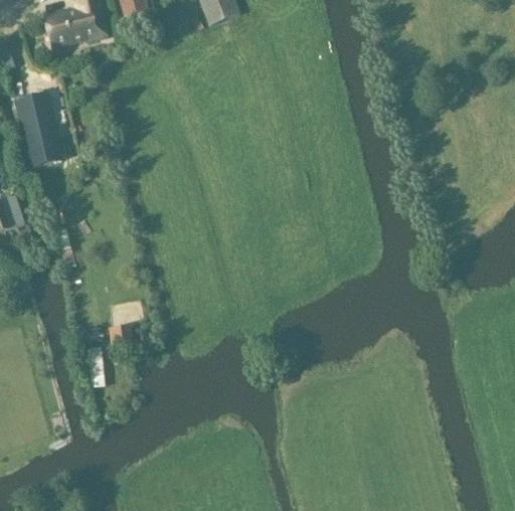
[(64,17),(45,21),(51,47),(87,39),(88,40),(107,36),(99,5),(101,4),(100,0),(74,0),(77,9),(63,12),(64,17)]
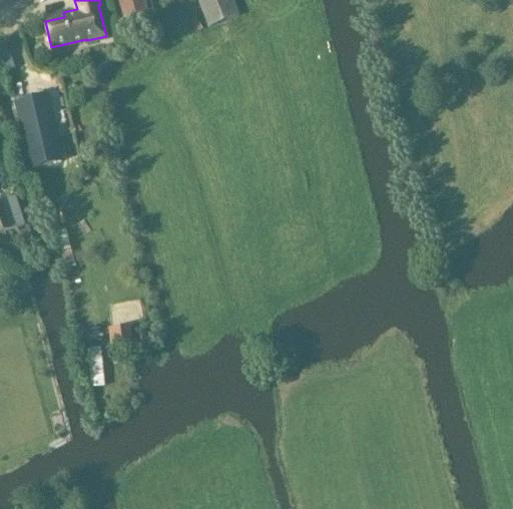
[(118,0),(123,16),(146,10),(143,0),(118,0)]
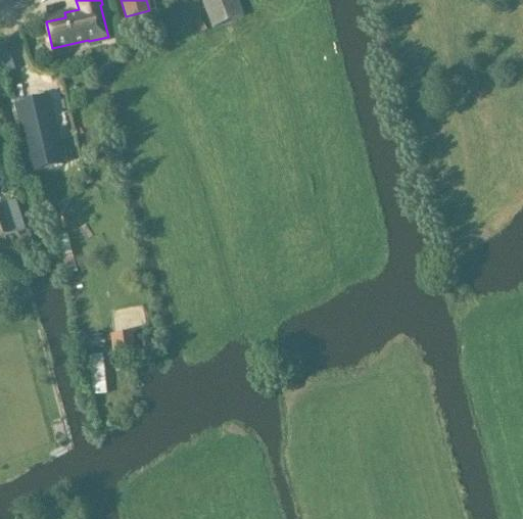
[(202,0),(211,26),(241,14),(243,13),(238,0),(202,0)]
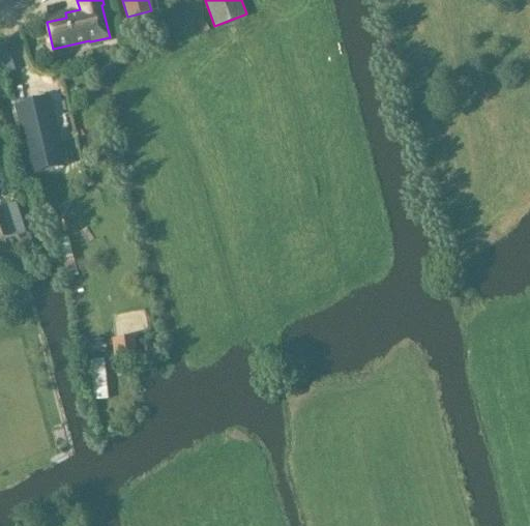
[(51,91),(15,100),(29,175),(66,167),(51,91)]
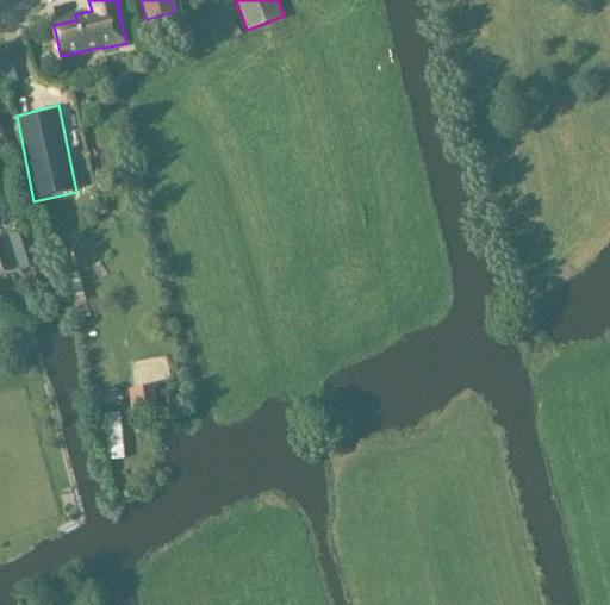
[(106,169),(95,172),(99,187),(111,185),(106,169)]
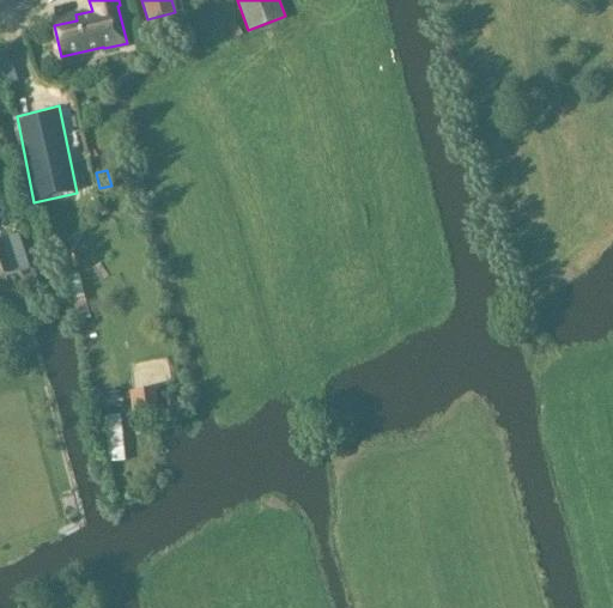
[(0,237),(0,274),(11,271),(29,265),(17,231),(0,237)]
